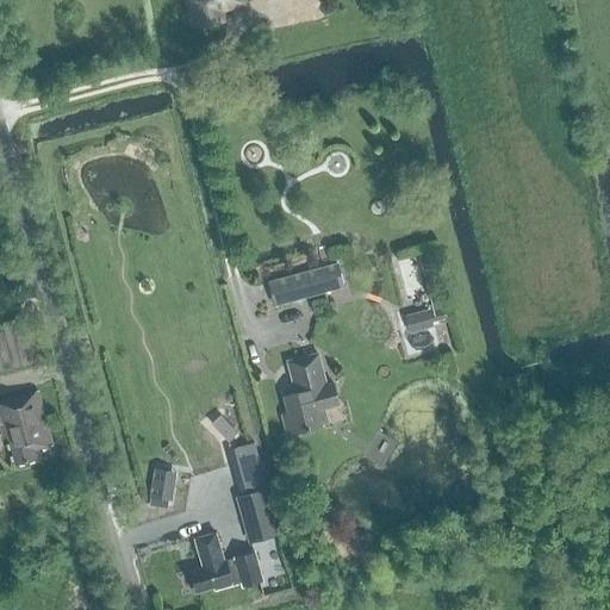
[(186,0),(191,16),(192,14),(194,26),(223,20),(219,7),(248,0),(186,0)]
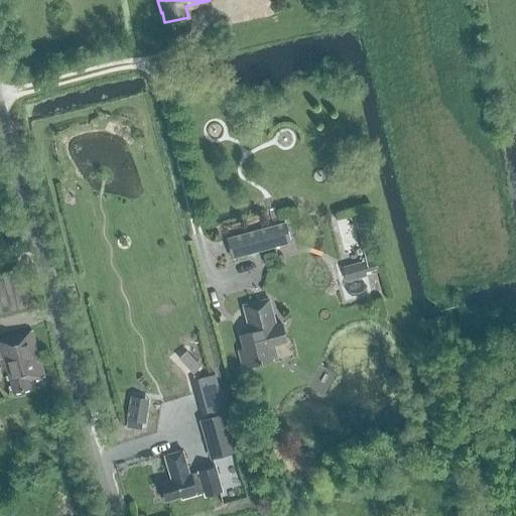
[(367,276),(365,269),(376,266),(363,216),(336,224),(344,255),(364,249),(367,261),(342,268),(346,282),(367,276)]
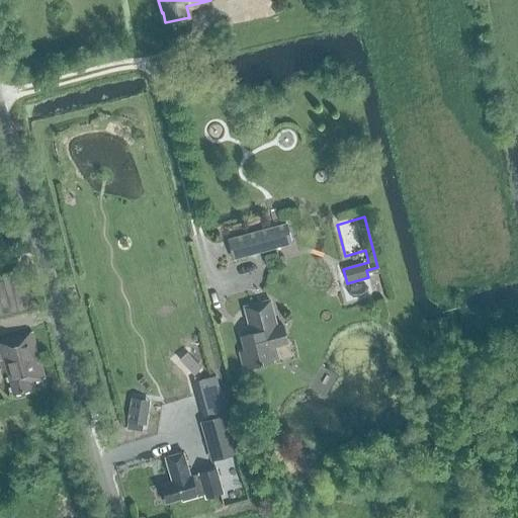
[(228,241),(233,260),(291,245),(286,225),(228,241)]
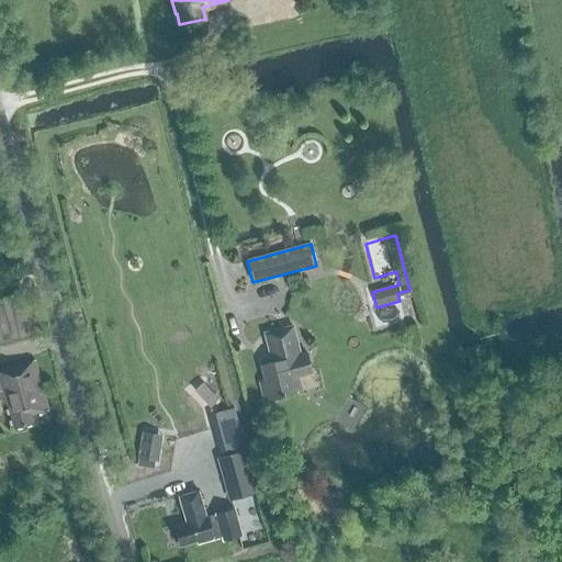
[(296,377),(311,374),(306,355),(292,358),(290,349),(294,348),(290,328),(267,334),(273,363),(261,367),(265,382),(259,383),(262,401),(294,393),(293,392),(300,390),(296,377)]
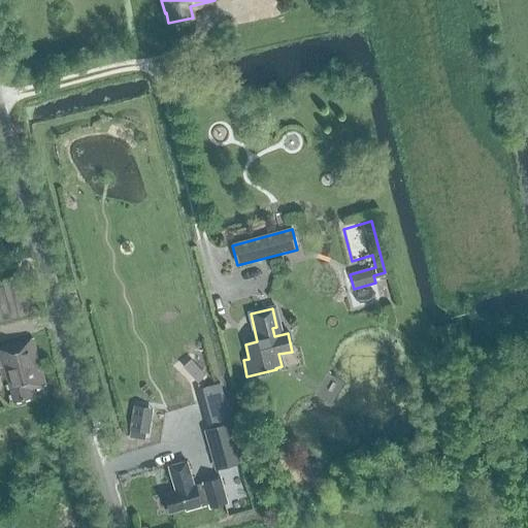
[(0,378),(1,383),(6,382),(11,401),(31,396),(29,390),(43,386),(31,340),(0,349),(0,378)]
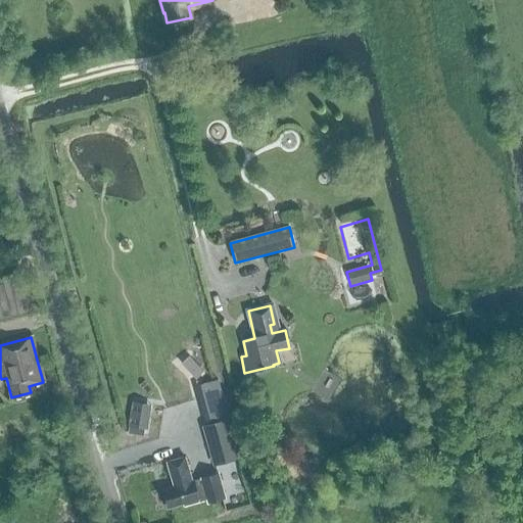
[(237,459),(226,420),(204,426),(216,465),(237,459)]
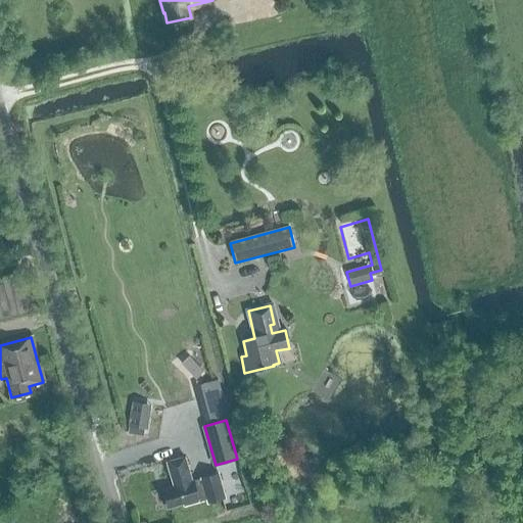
[(192,480),(185,456),(167,461),(174,485),(162,489),(168,509),(183,504),(184,507),(206,501),(206,503),(225,497),(218,473),(192,480)]
